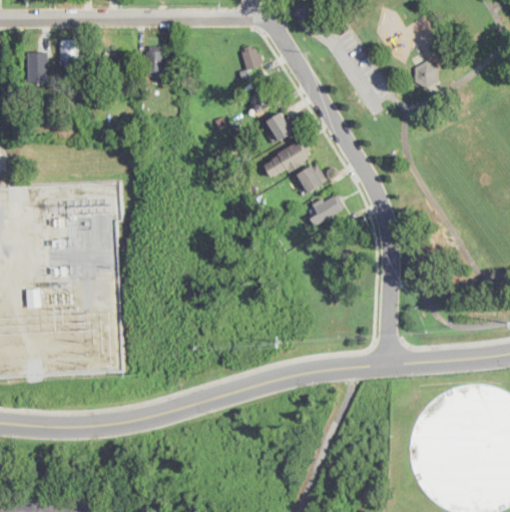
[(79,41),(78,68),(59,67),(60,40),(79,41)]
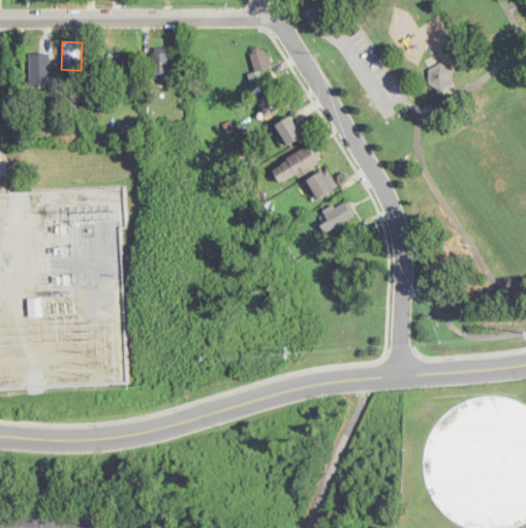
[(258,47),(259,51),(263,50),(265,56),(268,55),(272,67),(254,72),(249,54),(251,54),(250,50),(258,47)]
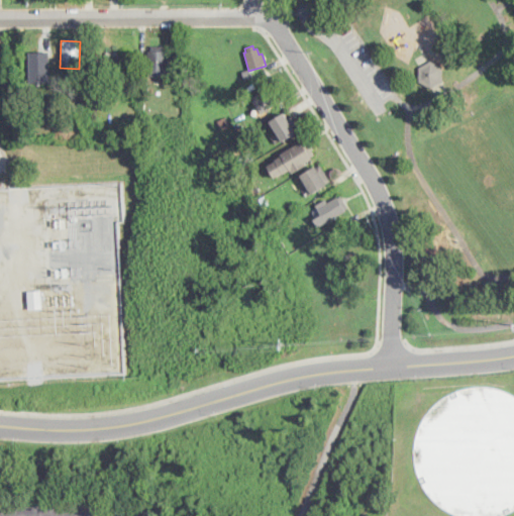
[(165,47),(165,52),(166,52),(166,77),(145,77),(145,52),(149,52),(149,47),(165,47)]
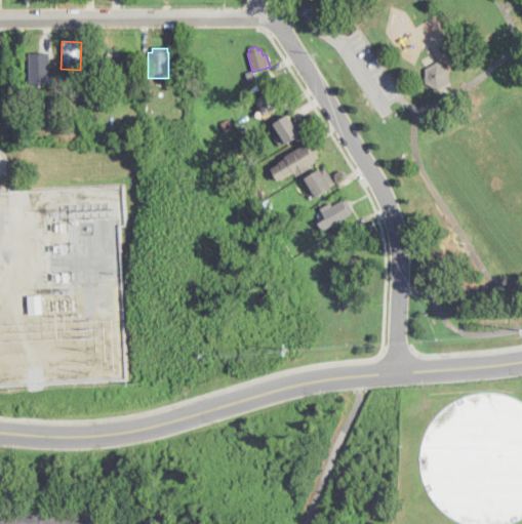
[(118,54),(118,57),(131,57),(131,86),(119,87),(119,80),(105,80),(105,54),(118,54)]
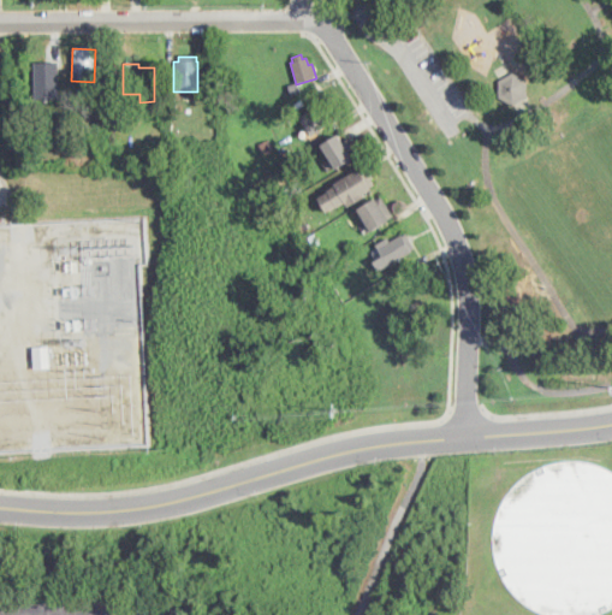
[(58,100),(34,101),(33,67),(57,67),(58,100)]
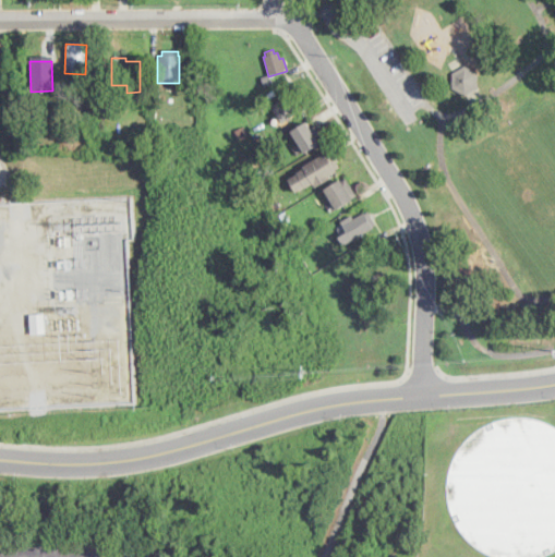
[(463,97),(450,89),(450,74),(463,67),(477,74),(477,89),(463,97)]
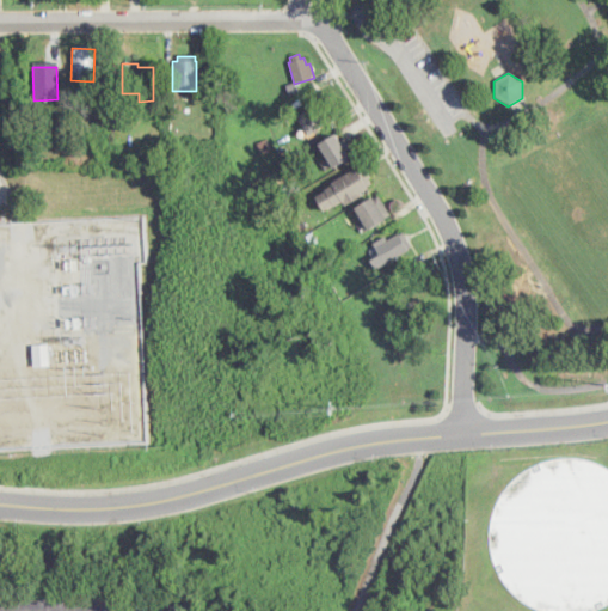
[(295,92),(287,95),(284,85),(293,83),(295,92)]
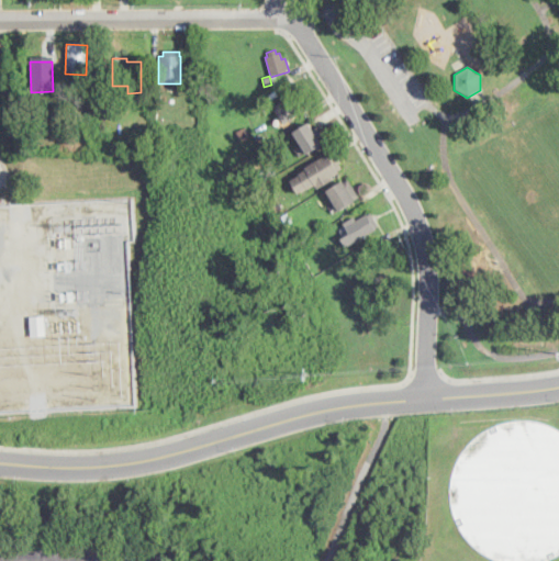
[(277,97),(269,100),(267,96),(275,91),(277,97)]
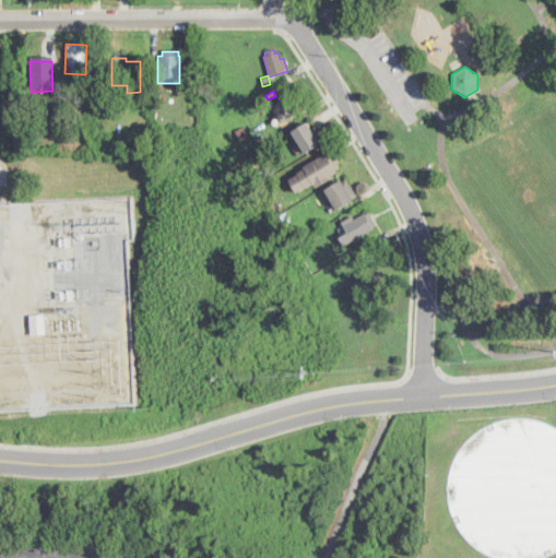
[(286,122),(282,125),(271,108),(290,96),(300,113),(286,122)]
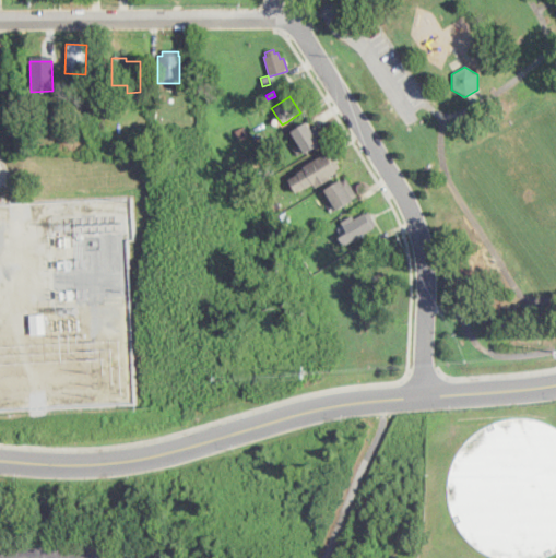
[(125,104),(125,114),(116,114),(116,104),(125,104)]
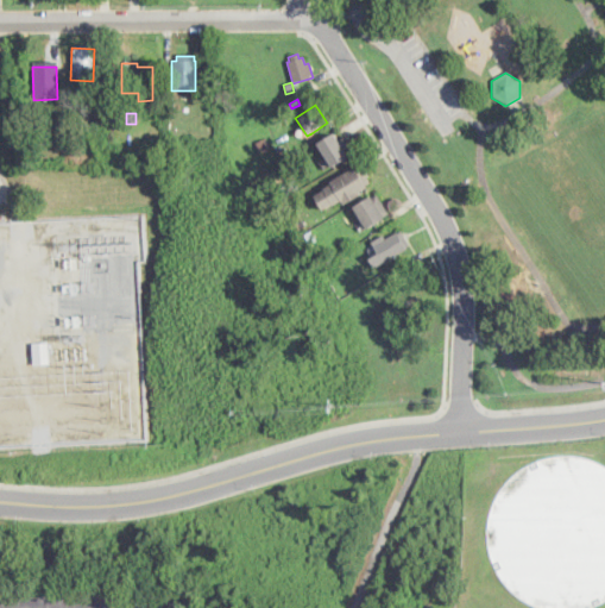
[(346,156),(323,170),(314,154),(340,137),(346,146),(341,149),(346,156)]
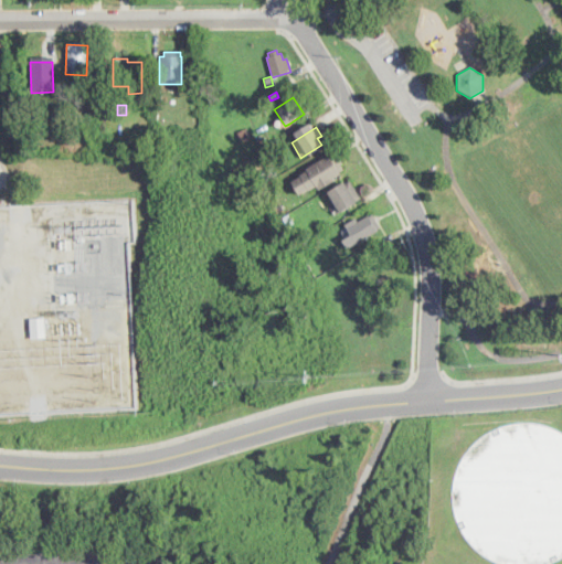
[(253,147),(244,151),(236,134),(245,130),(253,147)]
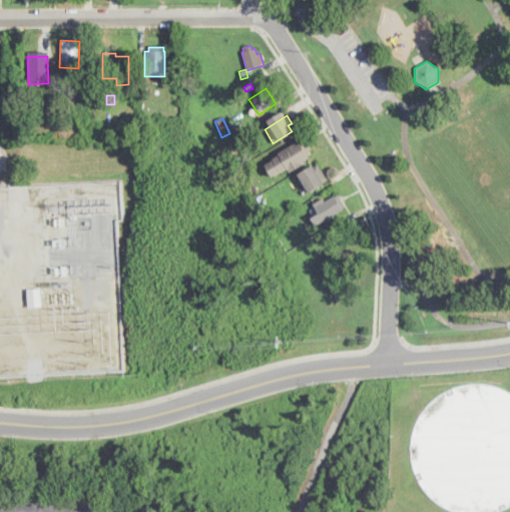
[(305,143),(306,143),(309,148),(308,148),(311,153),(307,155),(308,157),(301,162),(302,163),(289,171),(287,168),(280,172),(279,170),(271,176),(264,164),(272,159),(272,157),(278,153),(277,152),(298,139),(298,141),(302,138),(305,143)]
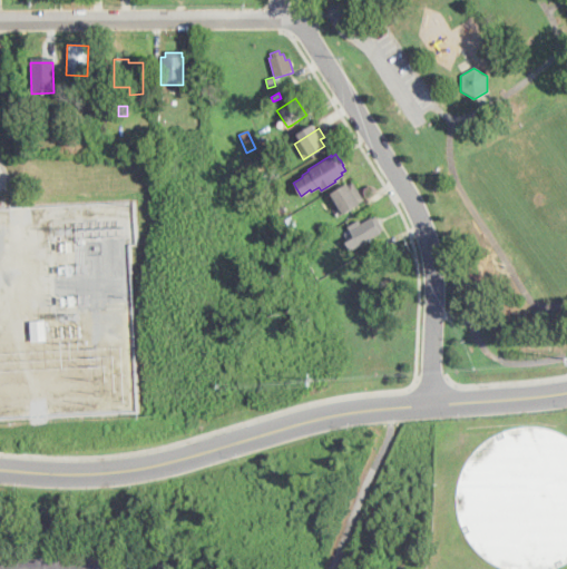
[(279,176),(272,179),(266,170),(273,167),(279,176)]
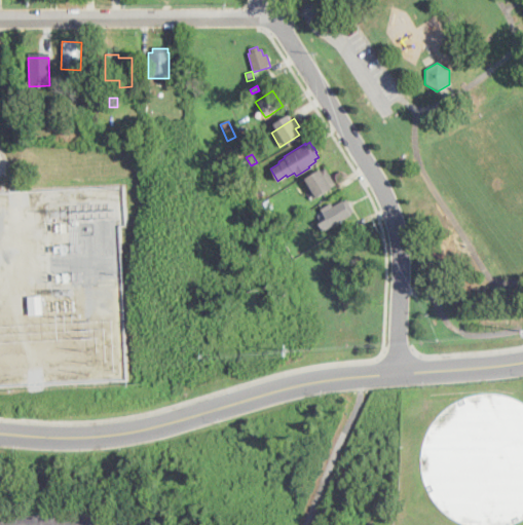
[(334,189),(315,201),(306,188),(328,174),(331,180),(329,181),(334,189)]
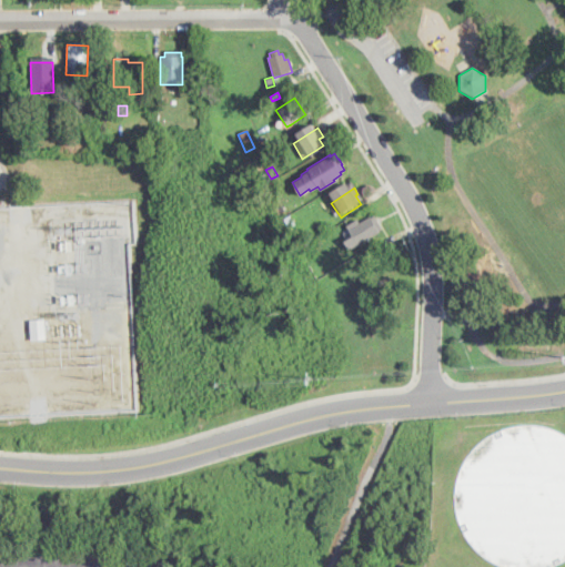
[(372,215),(381,232),(356,246),(345,228),(357,221),(359,223),(372,215)]
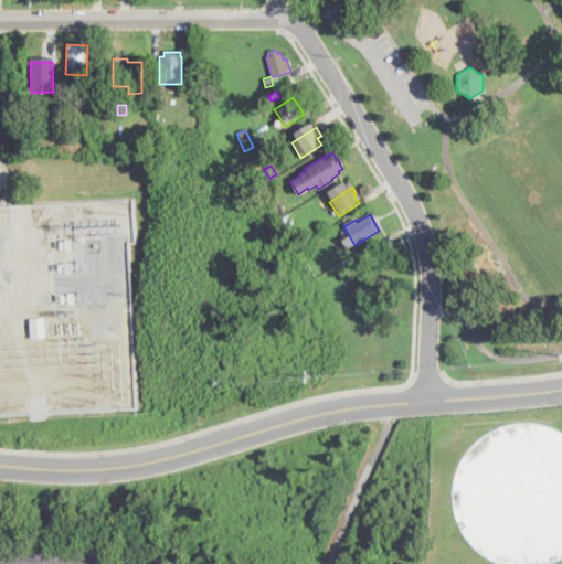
[(363,262),(351,268),(346,258),(358,252),(363,262)]
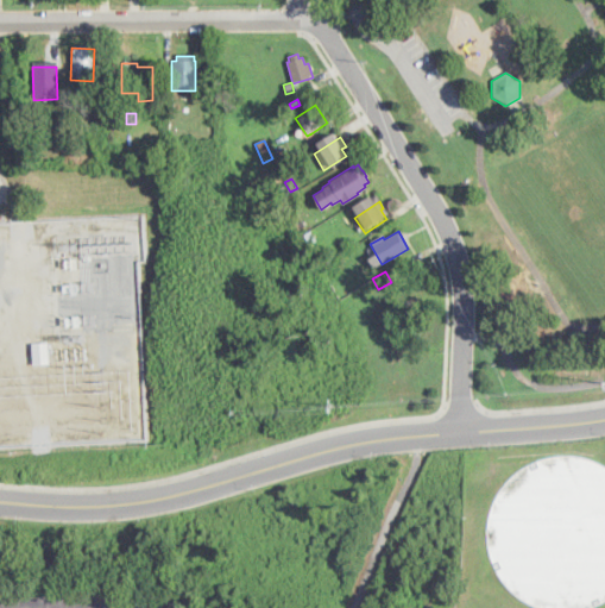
[(331,306),(327,309),(321,304),(328,296),(334,302),(331,306)]
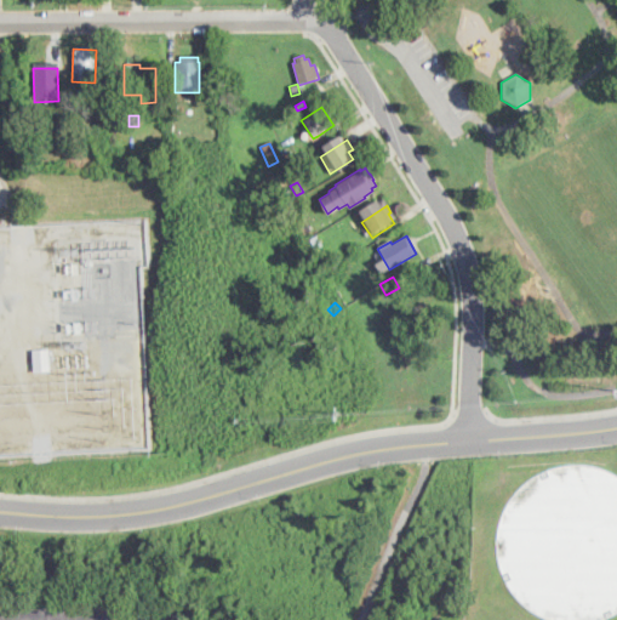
[(49,373),(32,373),(32,351),(49,350),(49,373)]
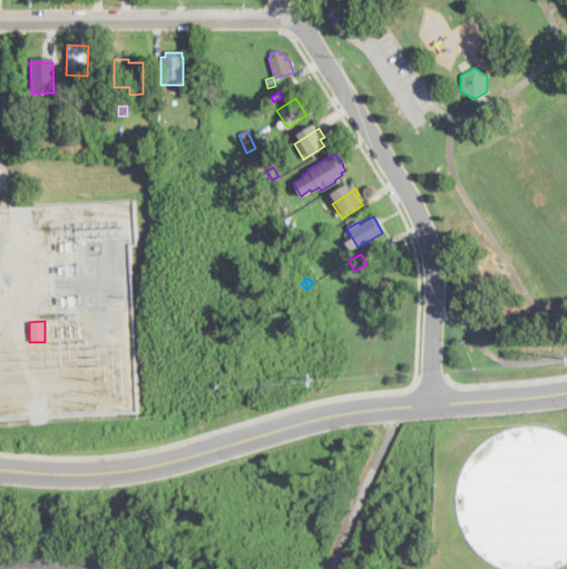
[(472,451),(484,441),(496,433),(510,429),(526,427),(541,428),(556,432),(566,438),(566,559),(557,566),(549,568),(504,568),(498,567),(485,559),(473,549),(463,537),(458,523),(455,508),(453,492),(457,478),(463,463),(472,451)]
